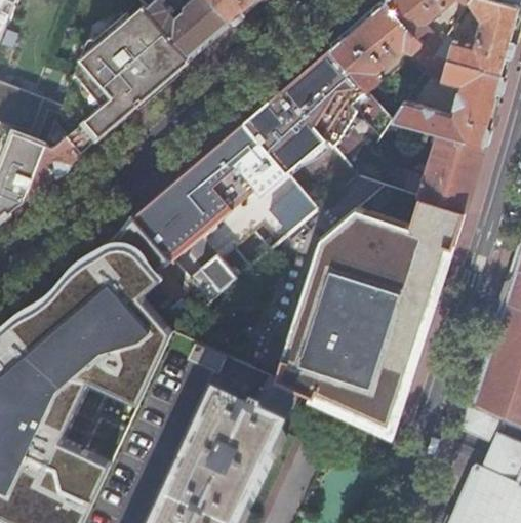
[(0,35),(13,0),(0,0),(0,35)]
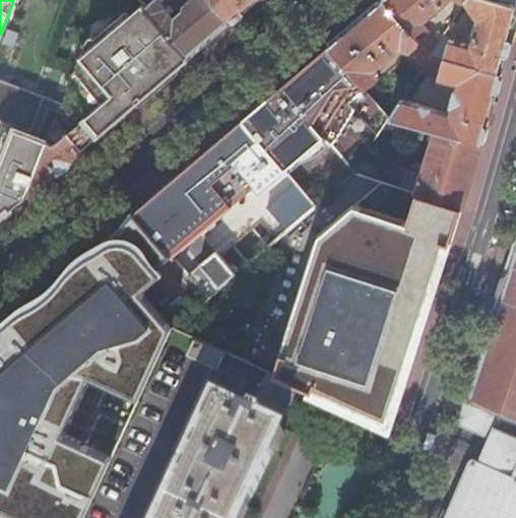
[(159,0),(135,0),(140,6),(186,61),(208,43),(230,24),(208,0),(185,0),(180,5),(179,15),(174,17),(171,20),(169,17),(169,10),(159,0)]
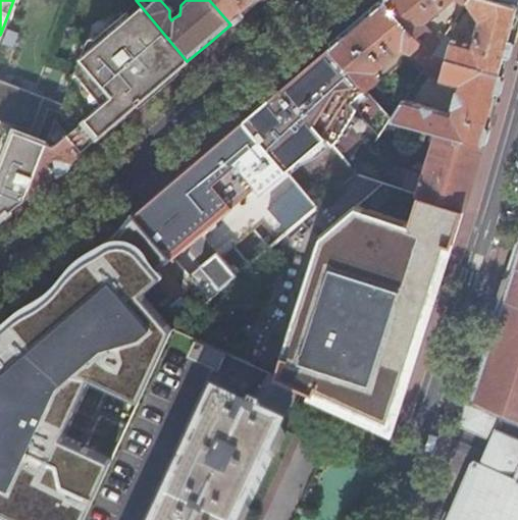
[(209,0),(230,24),(258,0),(209,0)]
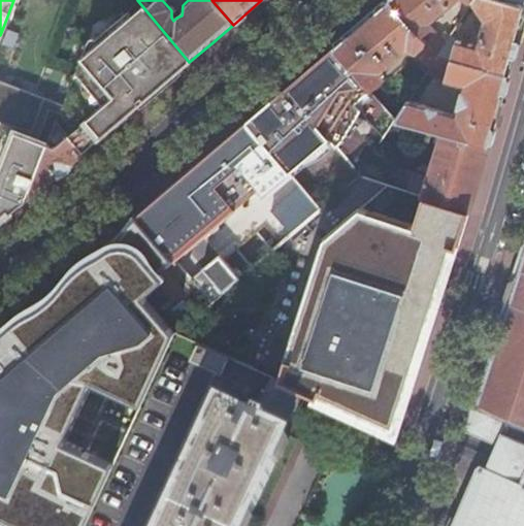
[(446,39),(446,38),(440,33),(435,38),(425,25),(453,0),(461,0),(467,4),(469,0),(388,0),(386,2),(423,45),(433,58),(446,39)]
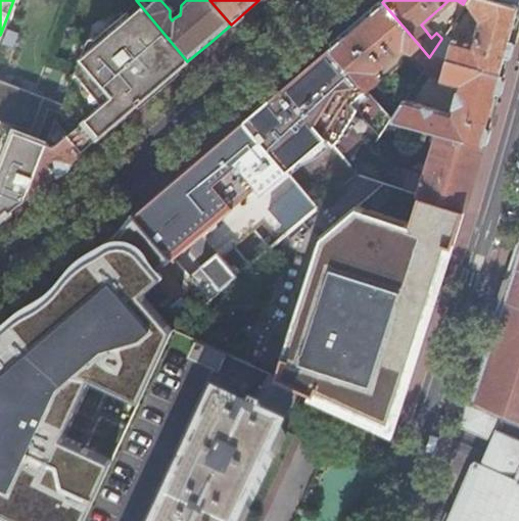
[(473,48),(441,39),(429,57),(501,77),(510,42),(518,10),(518,8),(489,0),(465,0),(463,4),(476,22),(472,37),(475,39),(473,48)]
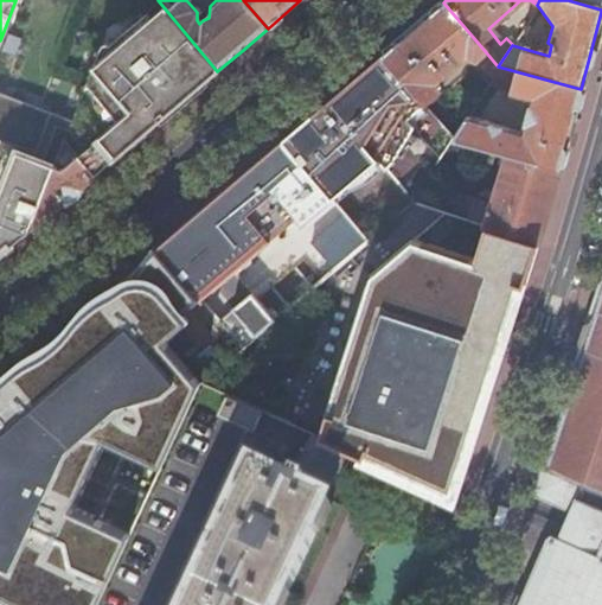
[(601,0),(568,0),(601,10),(601,0)]
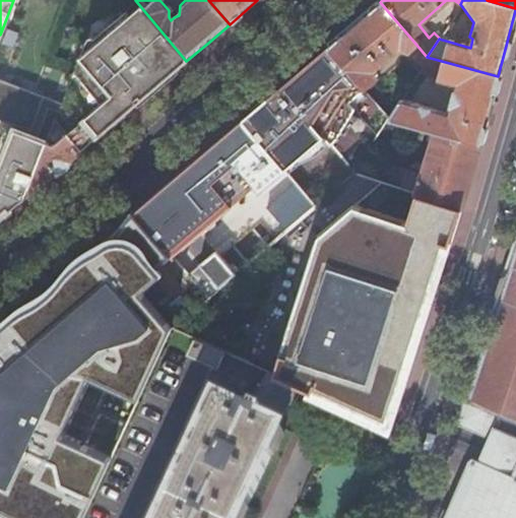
[(405,53),(416,45),(380,2),(342,34),(326,48),(362,90),(375,78),(371,72),(397,50),(405,53)]
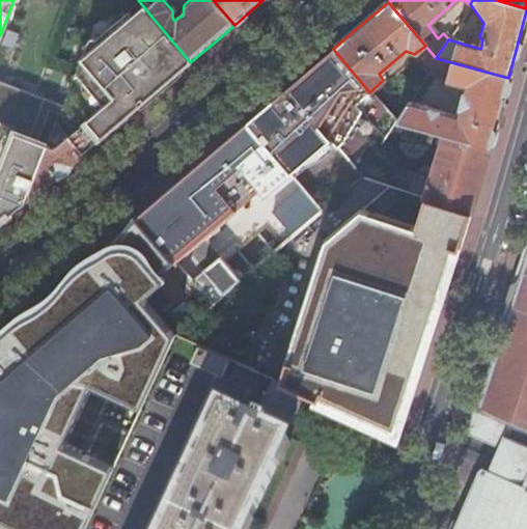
[(60,109),(54,124),(81,156),(96,142),(151,95),(190,62),(143,6),(112,32),(108,27),(93,39),(98,45),(78,61),(64,96),(60,109)]
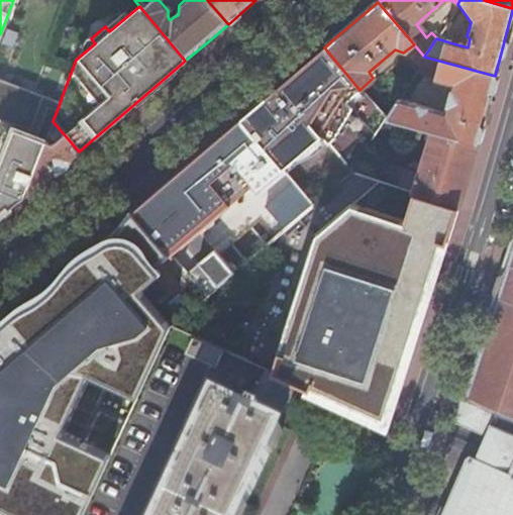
[(253,107),(238,121),(281,172),(319,138),(350,174),(385,118),(360,90),(324,47),(285,82),(253,107)]
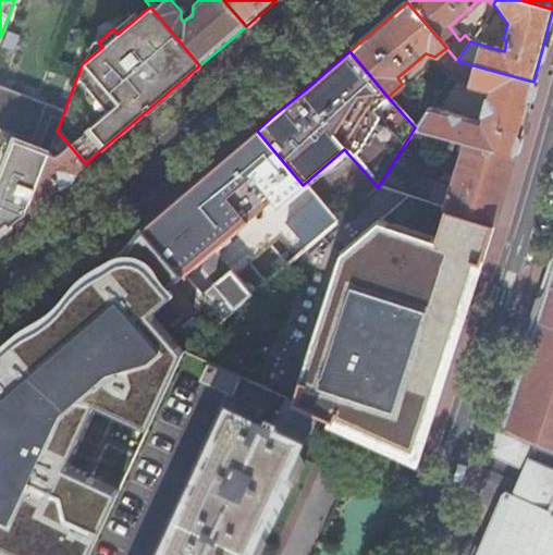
[(523,120),(533,82),(457,61),(445,81),(487,93),(478,122),(427,109),(415,127),(464,142),(513,156),(523,120)]
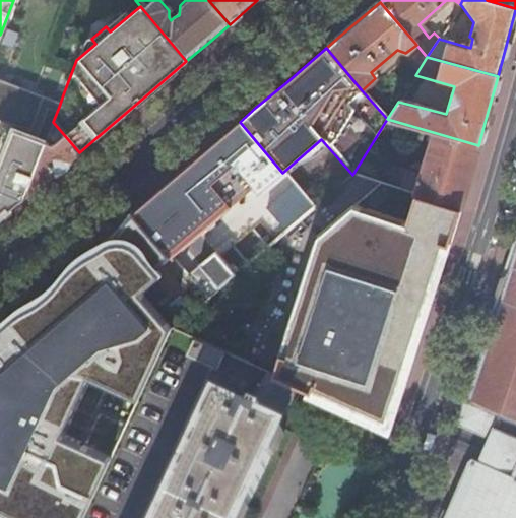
[(59,107),(0,83),(0,219),(7,213),(22,200),(53,122),(59,107)]
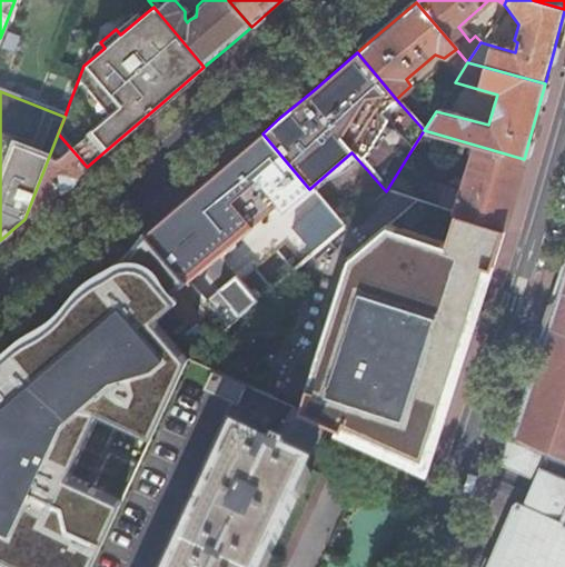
[(58,133),(25,219),(58,191),(87,167),(58,133)]
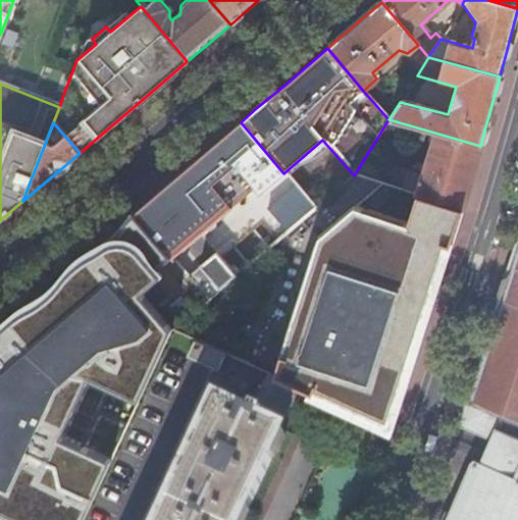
[(156,194),(132,215),(134,216),(165,254),(170,260),(193,240),(198,236),(225,212),(250,192),(253,189),(258,195),(283,173),(241,122),(228,133),(207,151),(156,194)]
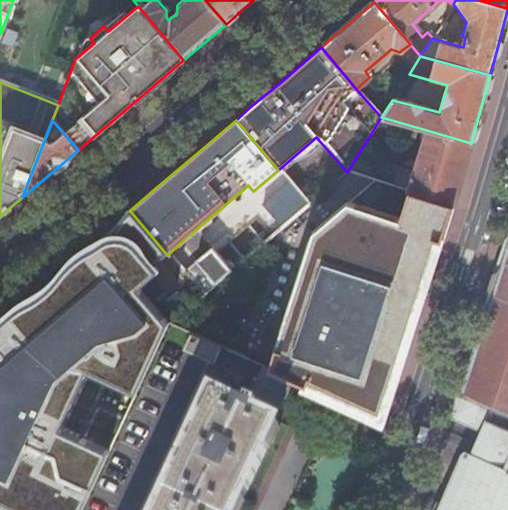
[(468,156),(471,143),(426,130),(408,191),(452,206),(462,174),(468,156)]
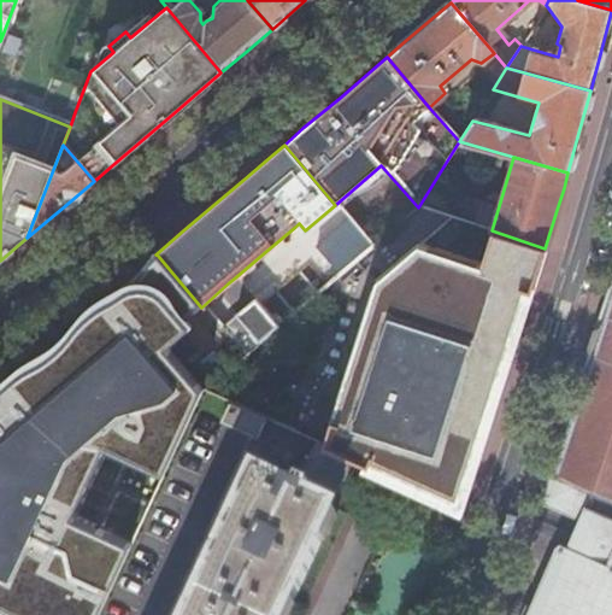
[(337,276),(371,247),(348,220),(315,249),(337,276)]
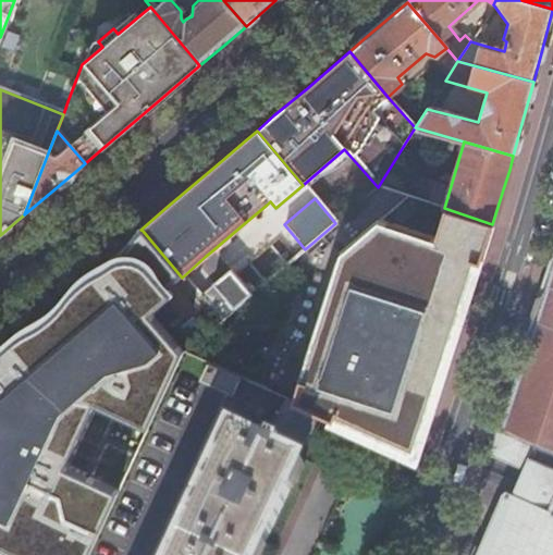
[(487,241),(492,224),(444,208),(433,241),(376,223),(339,255),(290,405),(320,418),(415,461),(451,348),(487,241)]
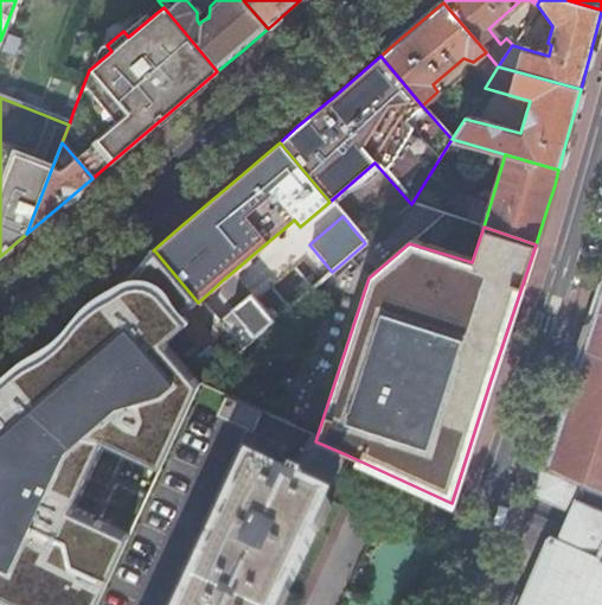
[(224,279),(198,303),(216,323),(249,295),(280,269),(262,247),(230,274),(224,279)]
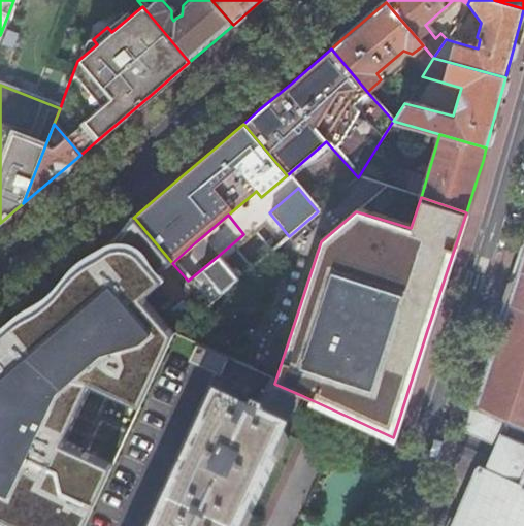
[(141,299),(162,282),(157,276),(172,263),(167,257),(135,219),(131,224),(126,230),(121,237),(116,243),(106,251),(97,257),(88,262),(82,266),(74,270),(69,275),(64,281),(59,287),(51,297),(39,304),(27,313),(12,322),(0,332),(0,523),(5,525),(83,525),(110,469),(82,455),(110,397),(138,411),(149,387),(165,353),(172,337),(173,335),(141,299)]
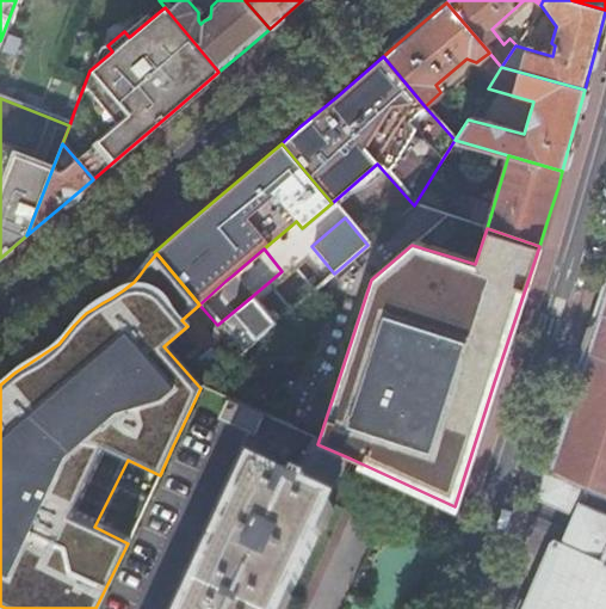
[(605,271),(587,331),(542,469),(605,499),(605,271)]
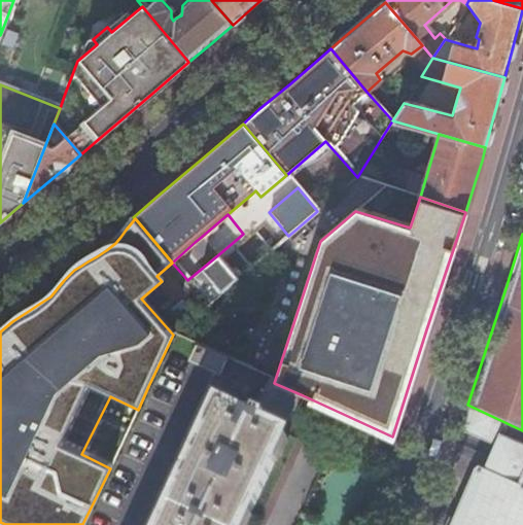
[(216,256),(187,280),(208,305),(237,280),(216,256)]
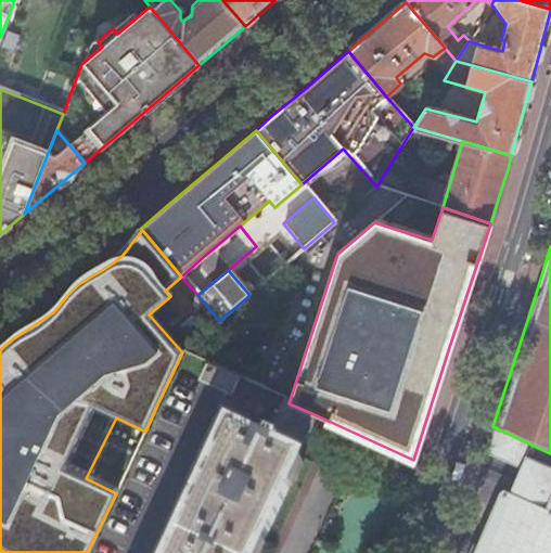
[(236,380),(205,364),(197,382),(220,393),(229,396),(236,380)]
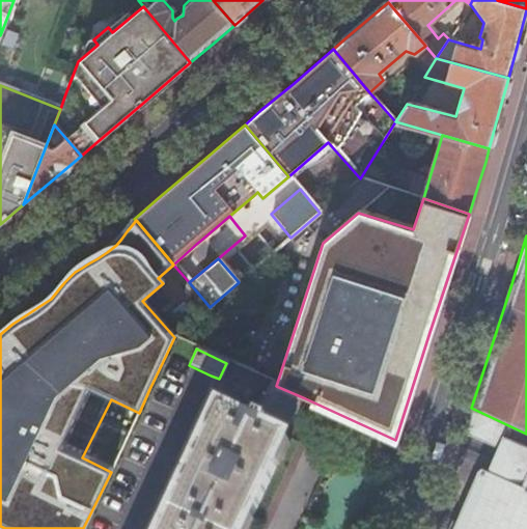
[(305,398),(276,386),(271,383),(255,419),(264,423),(260,429),(282,440),(281,442),(284,443),(305,398)]
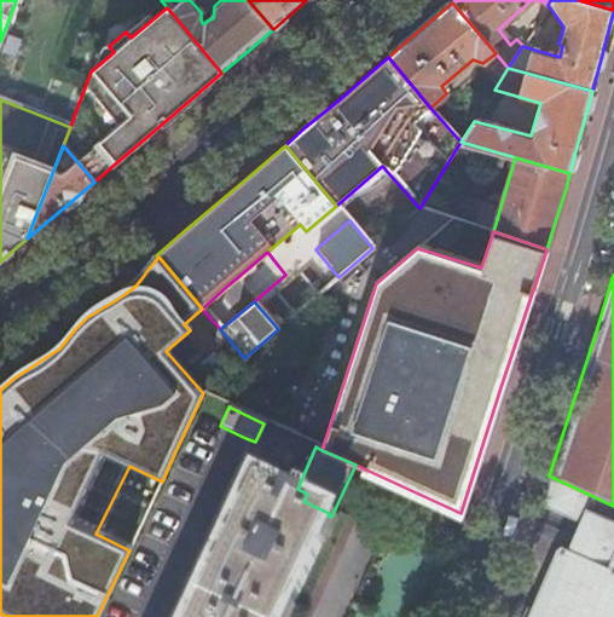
[(613,616),(613,506),(549,476),(539,507),(578,523),(566,551),(557,547),(529,611),(527,616),(613,616)]
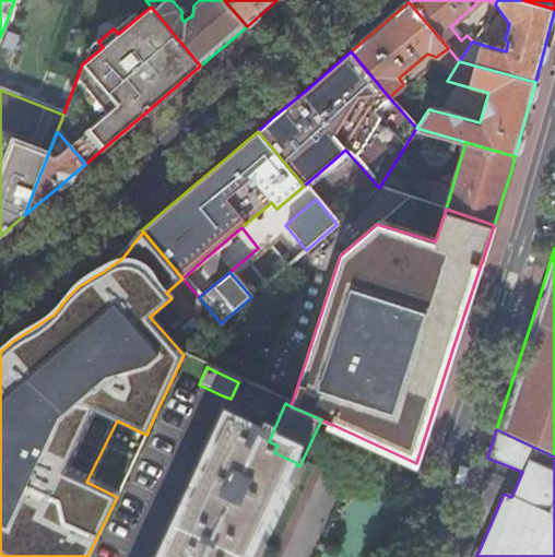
[(256,556),(299,466),(296,465),(297,463),(274,452),(278,446),(269,441),(267,446),(261,443),(258,442),(257,445),(234,434),(233,436),(229,434),(172,556),(256,556)]
